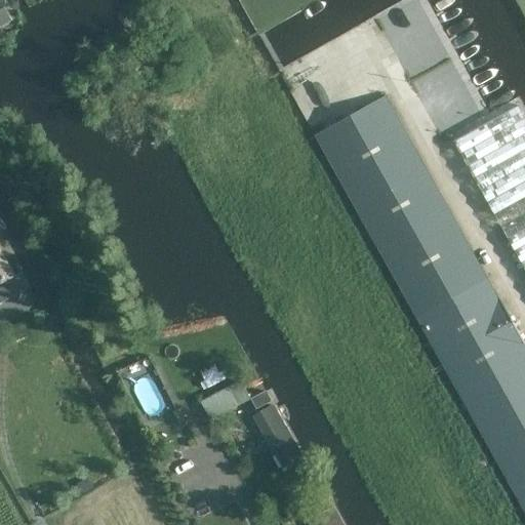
[(524,0),(516,0),(524,16),(524,0)]
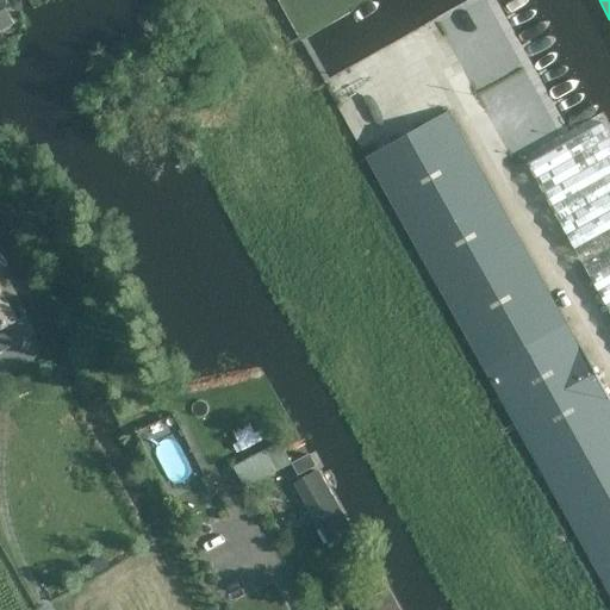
[(0,33),(13,26),(0,4),(0,33)]
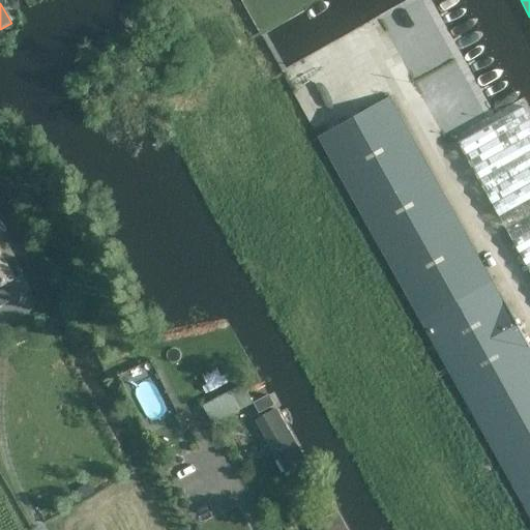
[(529,518),(529,350),(482,265),(389,97),(317,138),(529,518)]
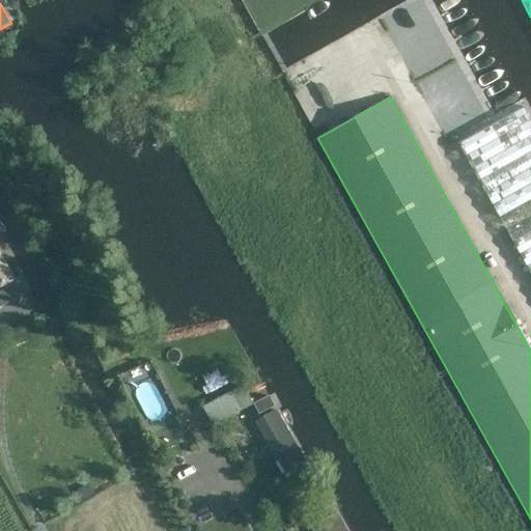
[(458,145),(530,274),(530,118),(526,108),(458,145)]
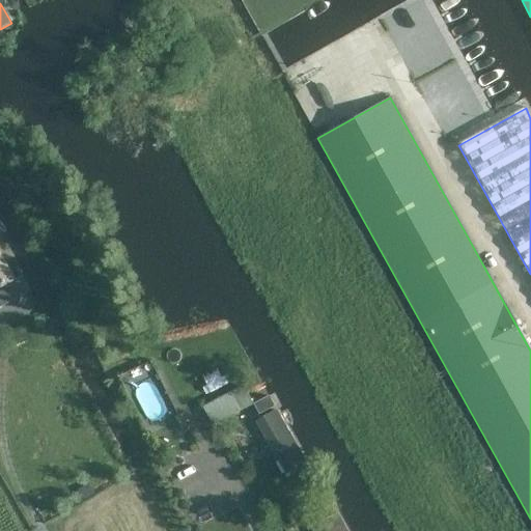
[(0,249),(0,288),(17,279),(0,249)]
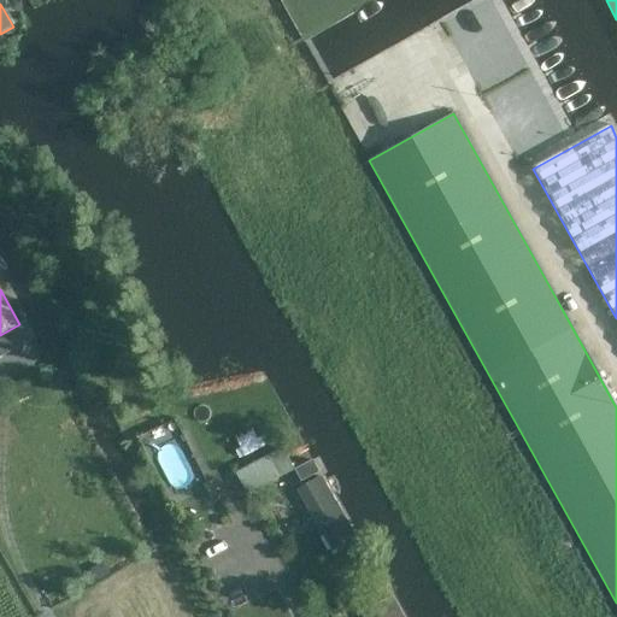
[(330,552),(356,538),(321,477),(297,491),(330,552)]
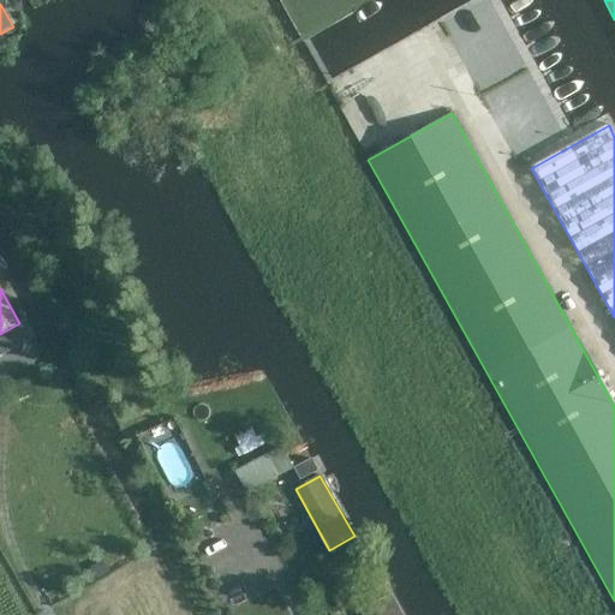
[(364,614),(401,614),(392,595),(363,611),(364,614)]
